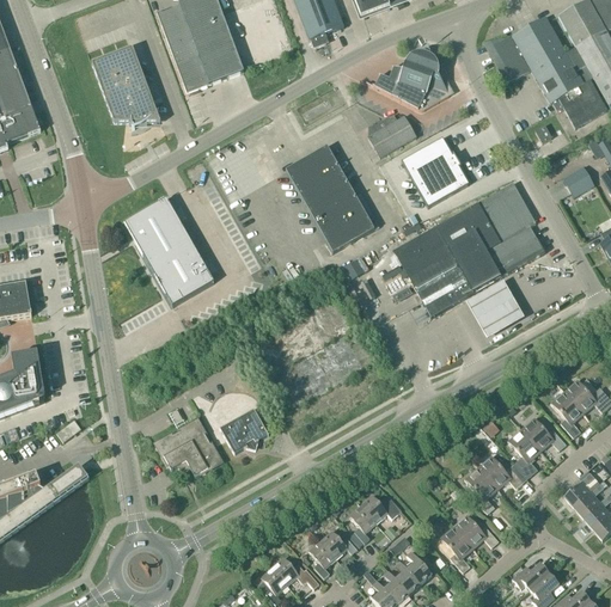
[(185,0),(157,11),(188,92),(245,71),(227,24),(225,17),(219,0),(185,0)]
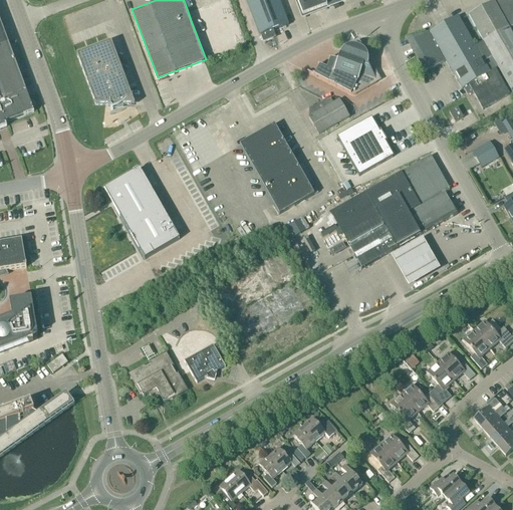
[(276,32),(274,27),(289,21),(281,0),(248,0),(261,32),(264,39),(274,36),(276,32)]
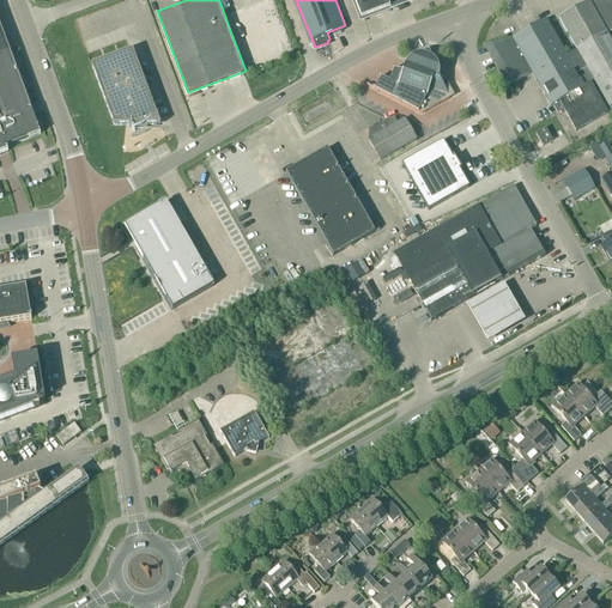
[(356,0),(357,4),(362,16),(365,14),(392,5),(389,1),(392,0),(356,0)]
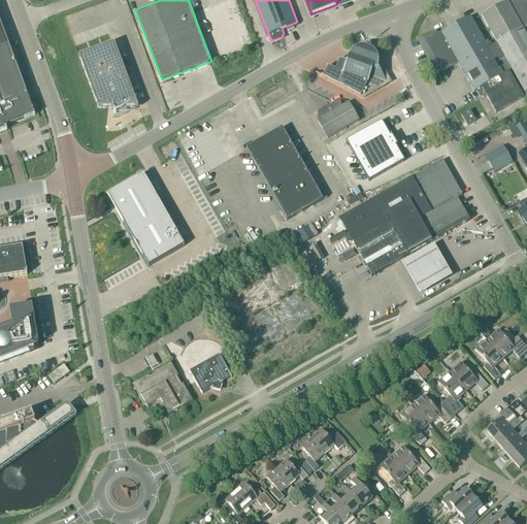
[(442,31),(446,37),(475,89),(478,88),(482,94),(487,91),(497,109),(524,95),(509,69),(513,67),(526,92),(526,33),(523,26),(526,24),(526,0),(503,0),(482,12),(497,40),(489,45),(471,14),(442,31)]
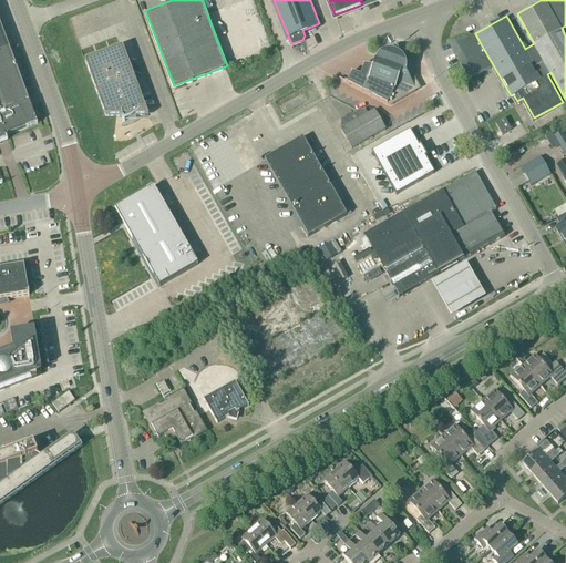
[(227,9),(208,16),(211,22),(229,16),(227,9)]
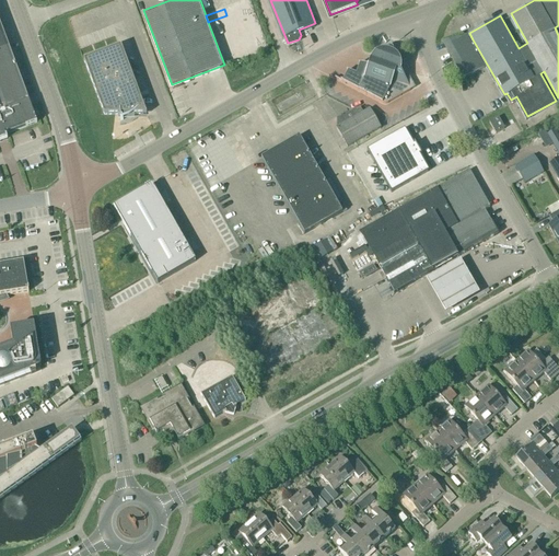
[(26,124),(37,119),(0,18),(0,138),(8,136),(7,130),(26,123),(26,124)]
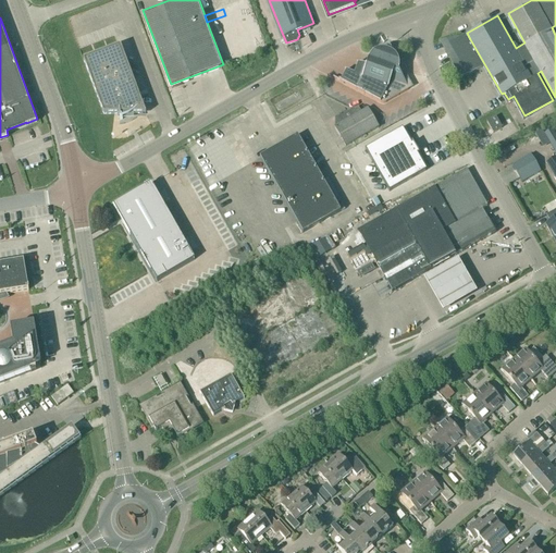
[(470,39),(467,33),(466,32),(451,36),(452,37),(448,38),(447,42),(461,68),(468,64),(470,70),(470,71),(482,63),(469,39),(470,39)]
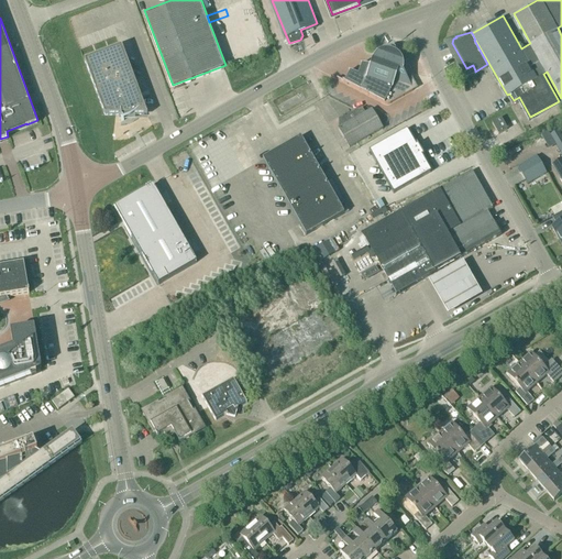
[(123,116),(132,112),(149,111),(122,43),(85,57),(106,112),(122,112),(123,116)]
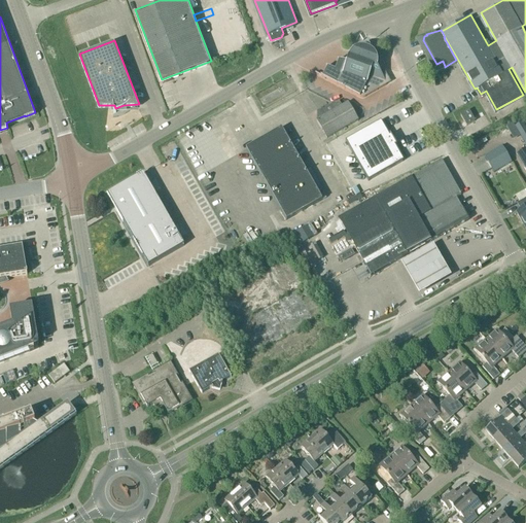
[(373,48),(369,46),(363,45),(359,46),(354,48),(352,60),(339,58),(335,67),(327,64),(322,73),(316,70),(360,94),(363,95),(366,94),(391,79),(384,67),(384,66),(383,66),(374,64),(376,53),(373,48)]
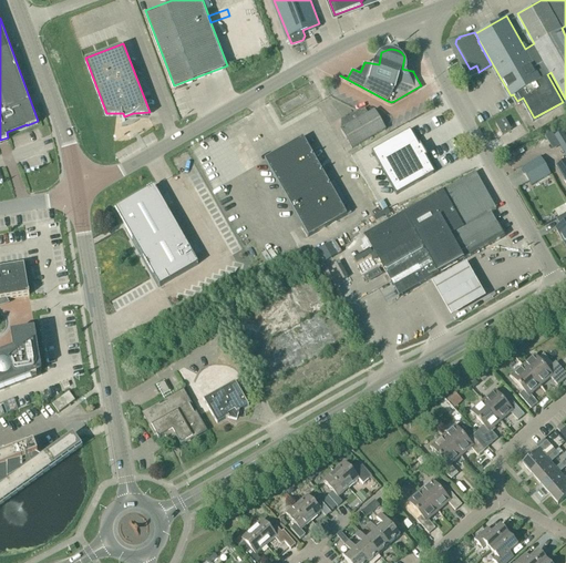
[(369,111),(366,105),(349,114),(348,114),(346,115),(346,116),(345,118),(345,125),(341,126),(352,145),(387,126),(376,108),(369,111)]
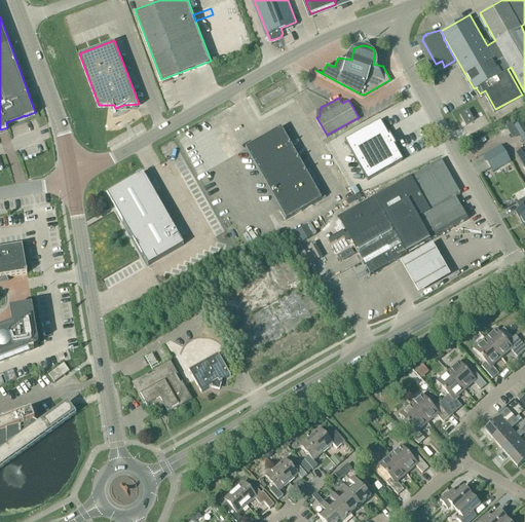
[(466,122),(474,118),(469,108),(460,112),(466,122)]
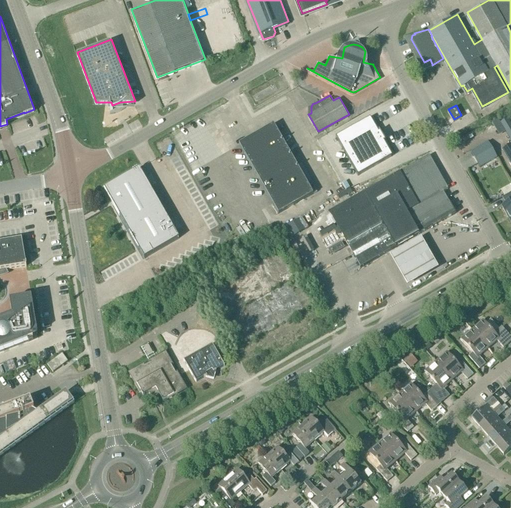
[(371,115),(336,134),(358,173),(393,153),(387,143),(384,139),(386,138),(380,128),(379,129),(371,115)]
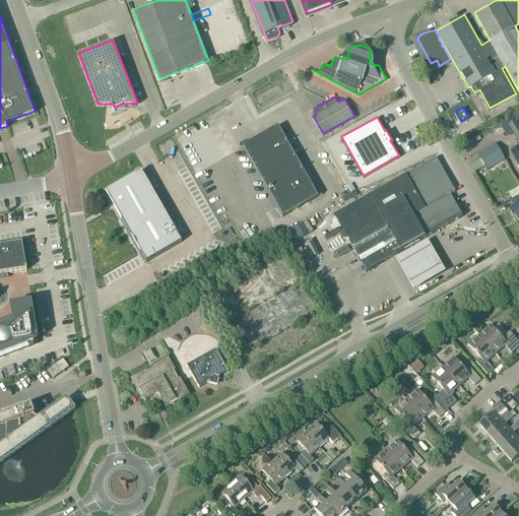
[(518,121),(516,117),(510,121),(518,137),(518,121)]
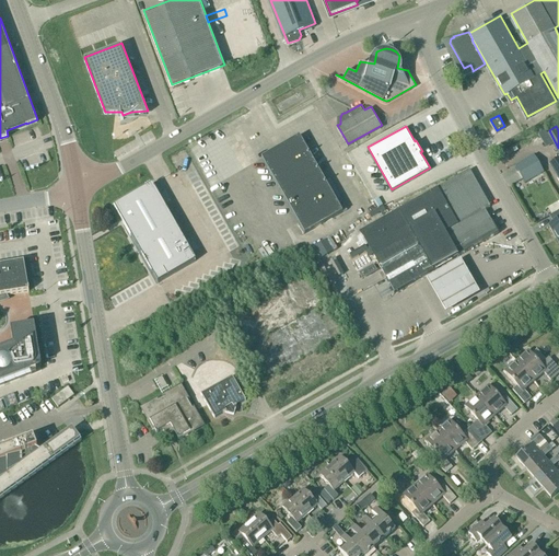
[(546,127),(539,131),(544,138),(550,134),(546,127)]
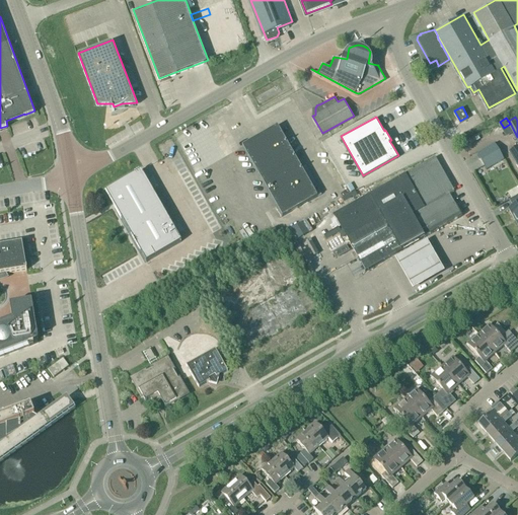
[(283,214),(318,194),(278,124),(242,143),(283,214)]
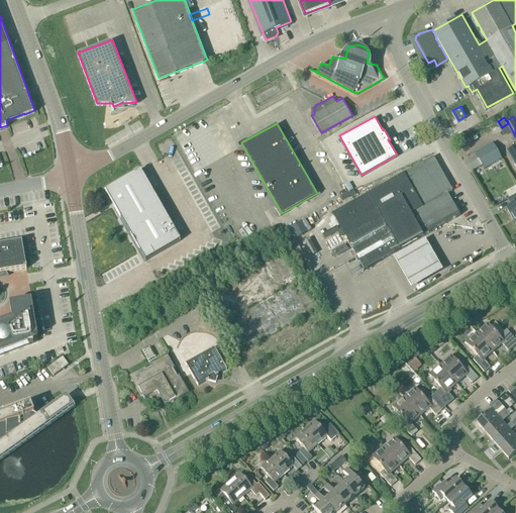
[(486,166),(502,157),(493,140),(476,150),(486,166)]
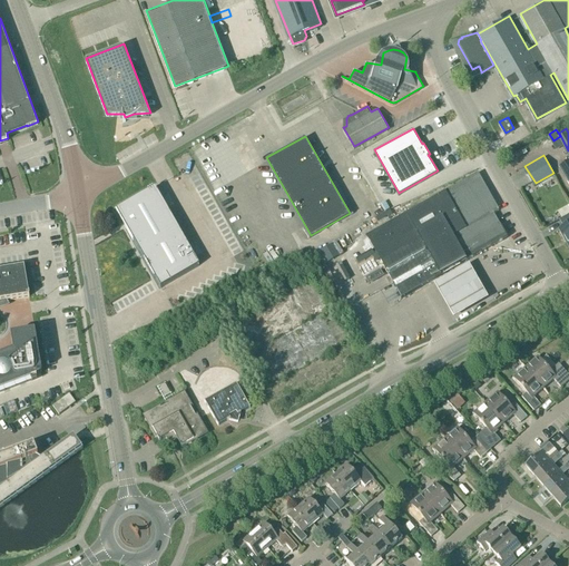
[(568,158),(559,163),(568,178),(568,158)]
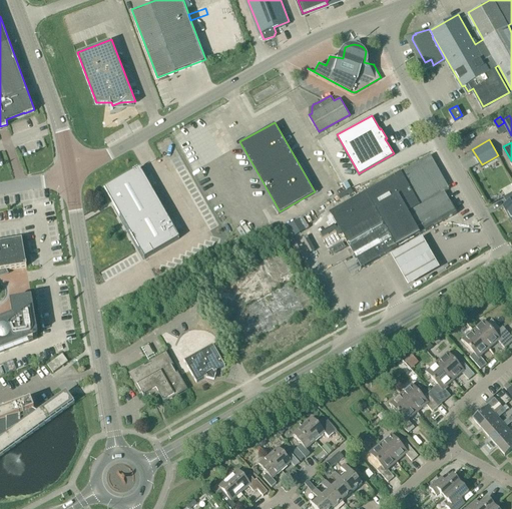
[(362,266),(456,212),(443,189),(450,186),(431,153),(331,209),(362,266)]
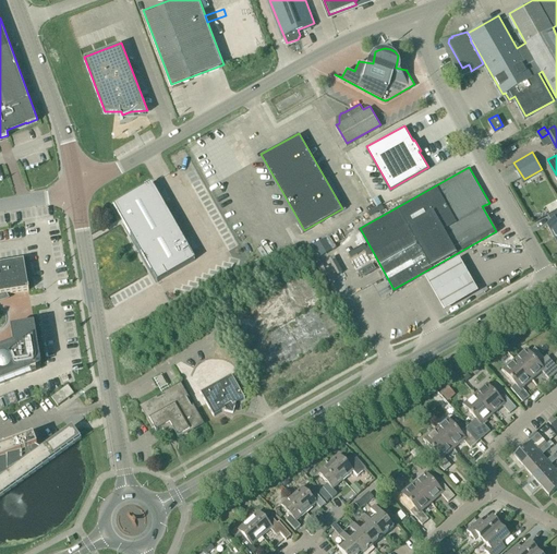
[(196,257),(153,181),(114,203),(158,279),(196,257)]
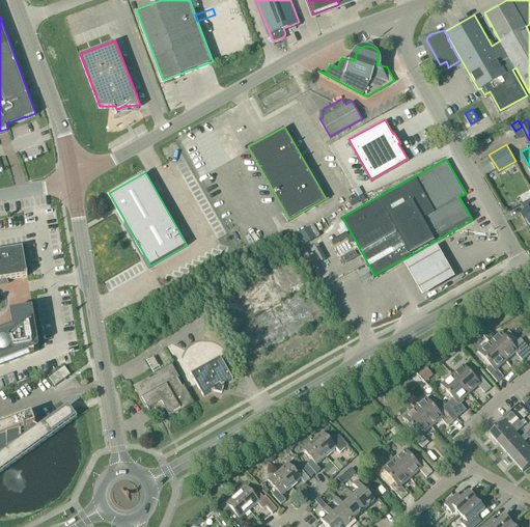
[(529,197),(522,201),(526,209),(521,211),(529,226),(529,197)]
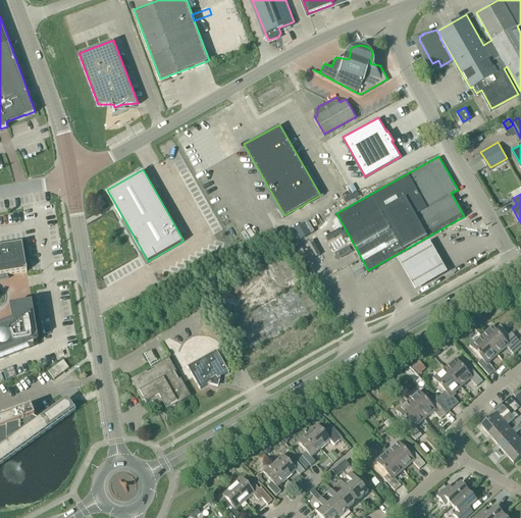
[(305,220),(294,226),(299,235),(300,238),(311,231),(310,228),(305,220)]
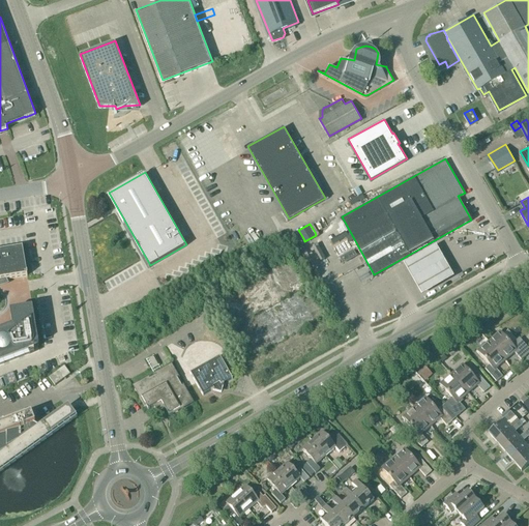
[(437,242),(404,260),(423,295),(457,276),(437,242)]
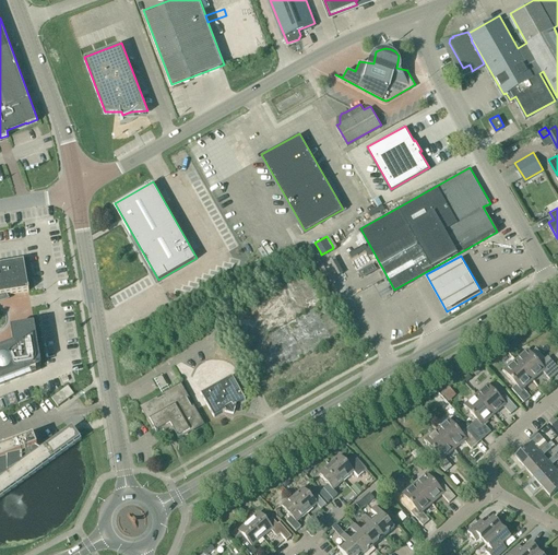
[(0,292),(30,287),(24,259),(0,262),(0,292)]
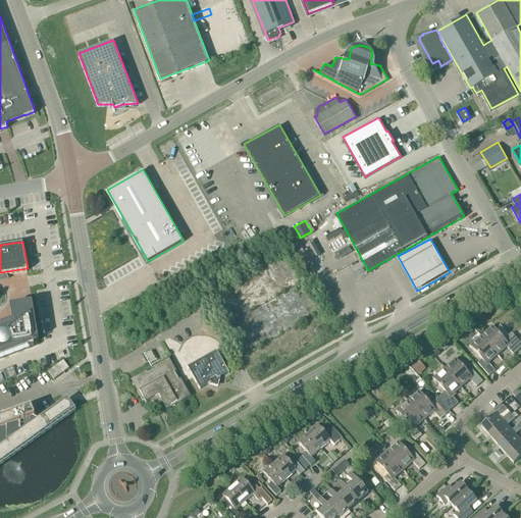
[(0,325),(0,355),(35,343),(34,340),(39,338),(33,301),(11,305),(13,320),(0,325)]
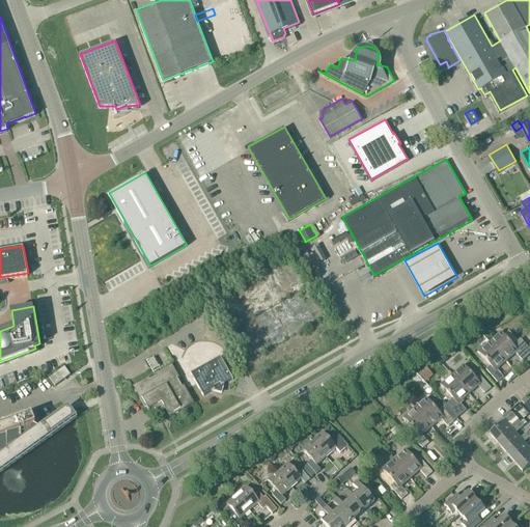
[(491,339),(506,358),(517,350),(523,358),(529,351),(529,347),(521,336),(513,343),(501,330),(491,339)]
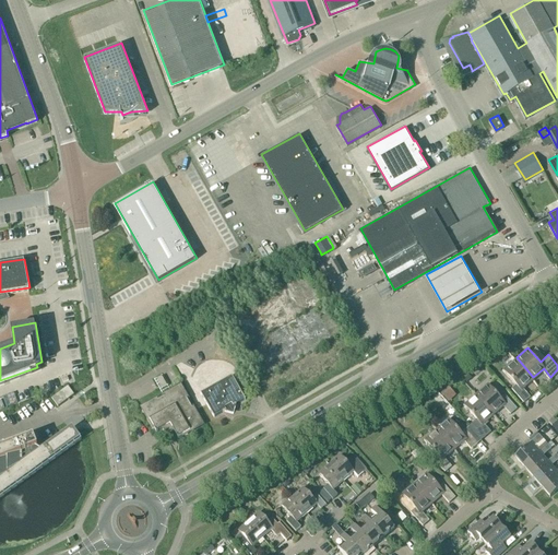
[(523,386),(533,377),(517,357),(505,368),(517,382),(512,386),(524,400),(531,394),(523,386)]
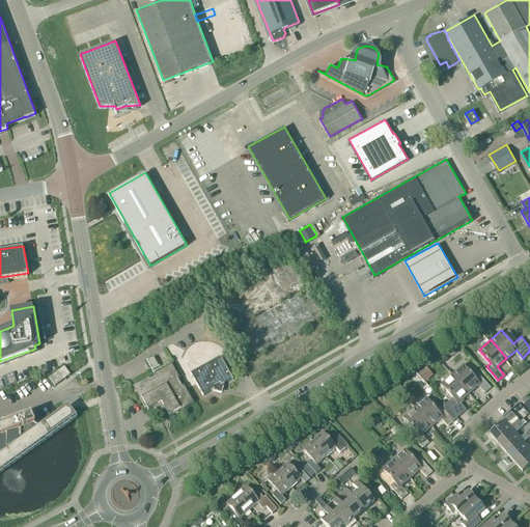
[(222,390),(223,387),(221,387),(222,383),(233,377),(221,354),(191,370),(204,393),(214,388),(222,390)]
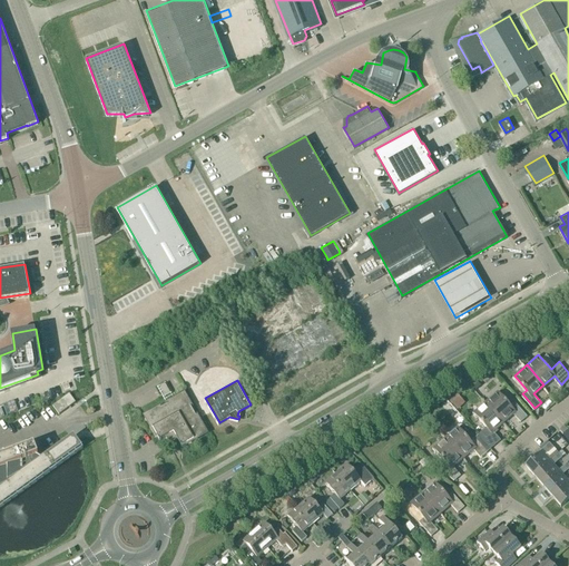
[(166,381),(160,383),(166,393),(170,390),(166,381)]
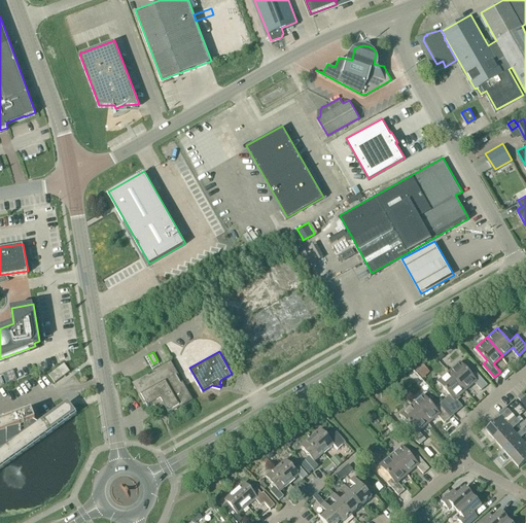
[(450,370),(465,388),(475,380),(482,387),(488,382),(477,370),(472,374),(460,360),(450,370)]
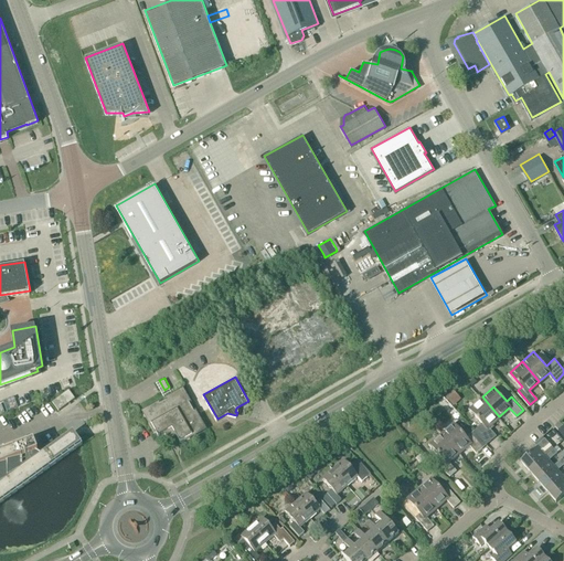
[(53,400),(60,409),(76,397),(70,388),(53,400)]
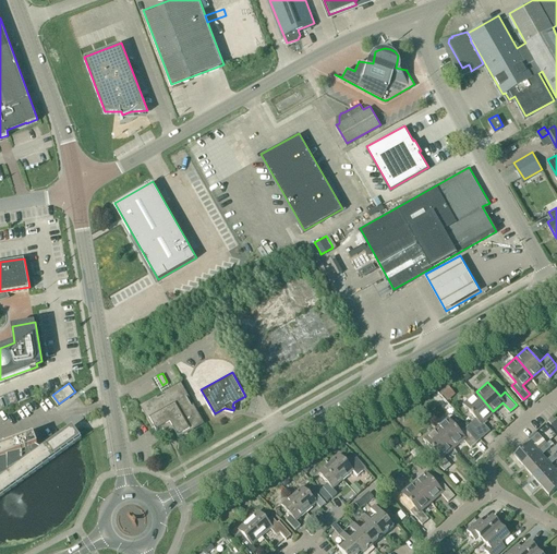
[(178,434),(202,421),(181,383),(143,405),(157,429),(166,423),(168,428),(173,425),(178,434)]
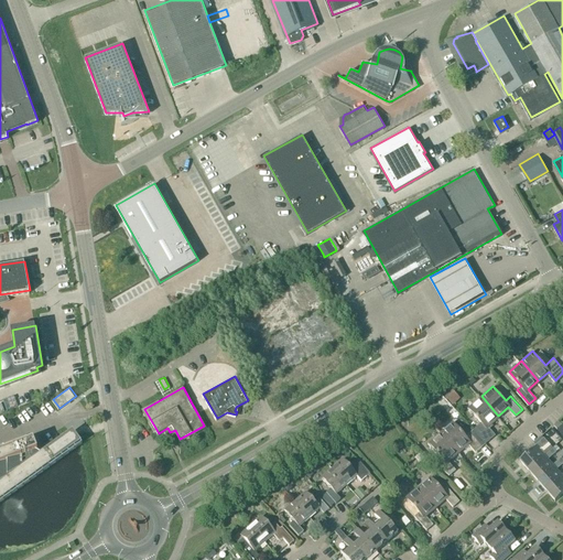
[(453,387),(445,394),(448,397),(456,390),(453,387)]
